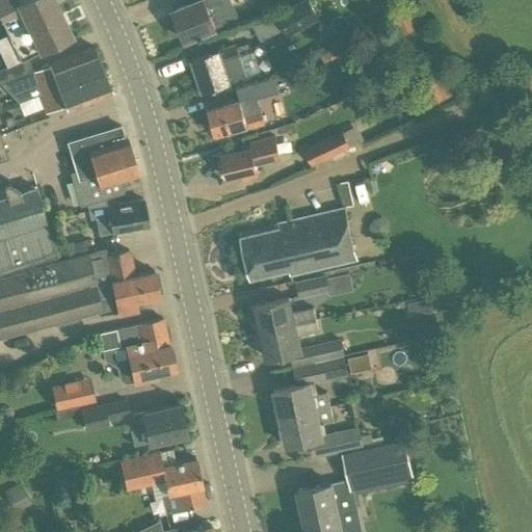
[(72,36),(53,0),(24,0),(18,3),(16,0),(0,0),(0,19),(20,60),(41,50),(41,51),(72,36)]
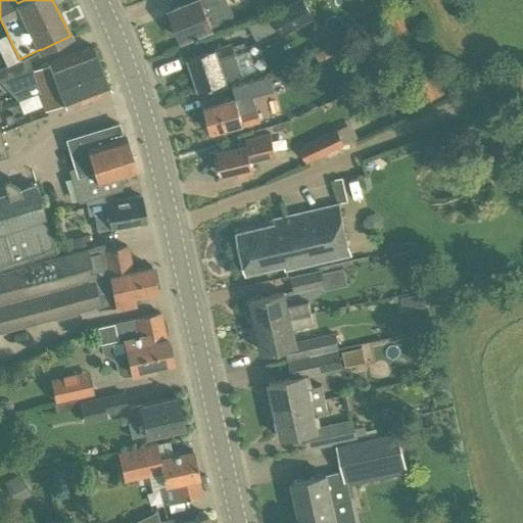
[(223,0),(204,7),(201,0),(195,0),(170,10),(181,39),(211,27),(211,24),(232,15),(225,0),(223,0)]
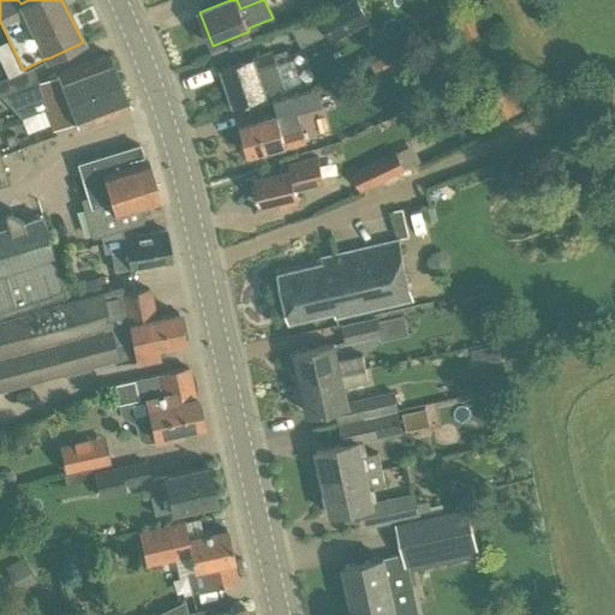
[(357,0),(346,0),(317,17),(318,18),(327,34),(332,42),(369,21),(357,0)]
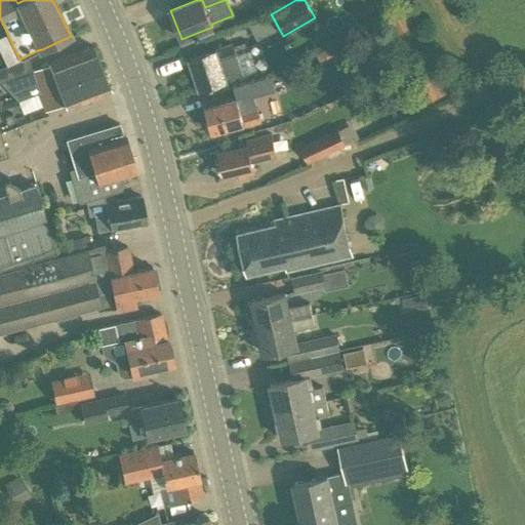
[(242,75),(232,45),(216,50),(216,48),(190,57),(200,88),(242,75)]
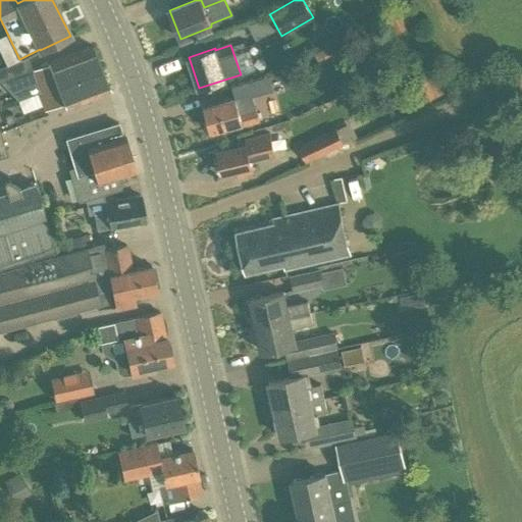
[(49,87),(101,68),(92,47),(49,62),(50,63),(30,71),(41,100),(52,95),(49,87)]
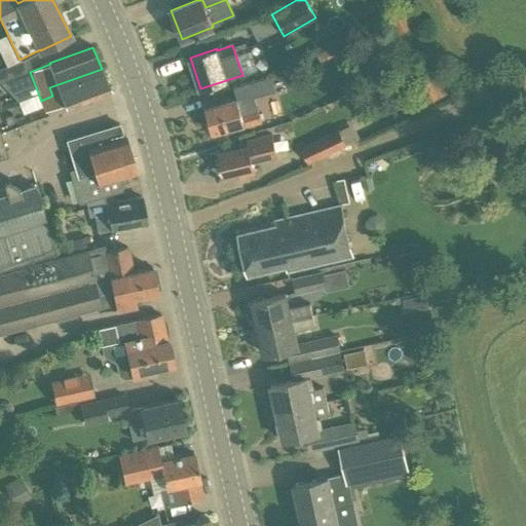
[(5,66),(0,67),(0,82),(10,79),(5,66)]
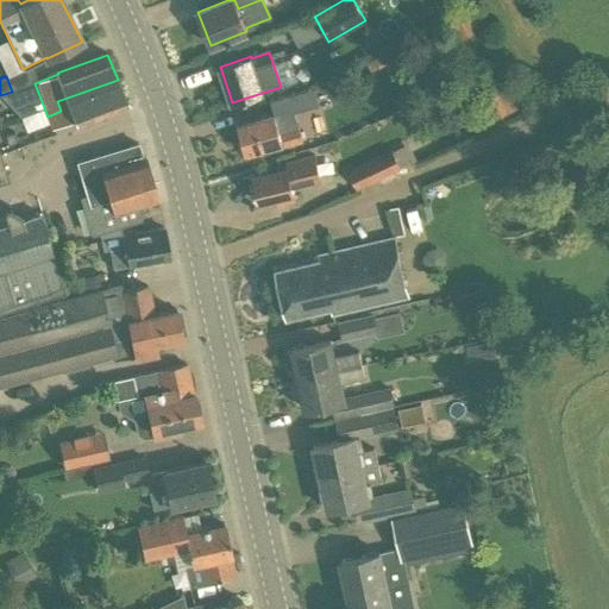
[(126,105),(118,80),(57,101),(61,111),(48,117),(52,129),(74,119),(76,125),(125,106),(126,105)]
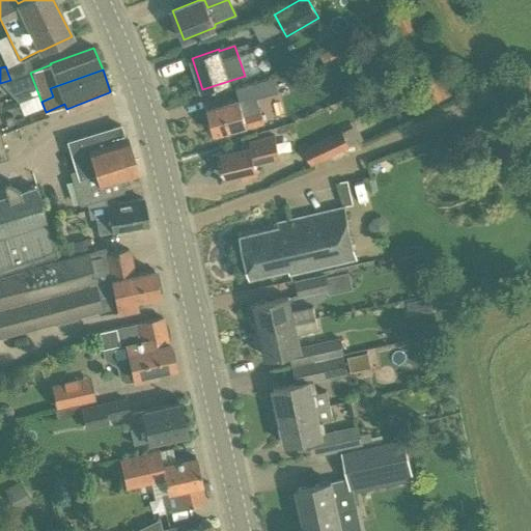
[(274,77),(256,82),(259,93),(260,95),(278,90),(274,77)]
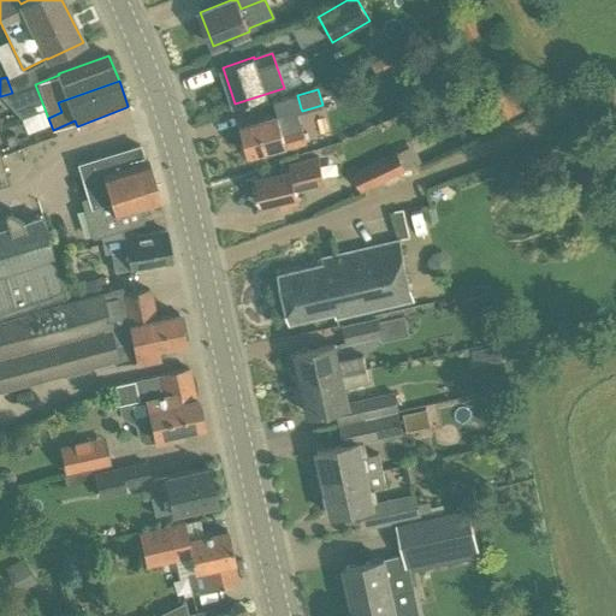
[(491,125),(523,108),(514,89),(485,102),(490,113),(486,114),(491,125)]
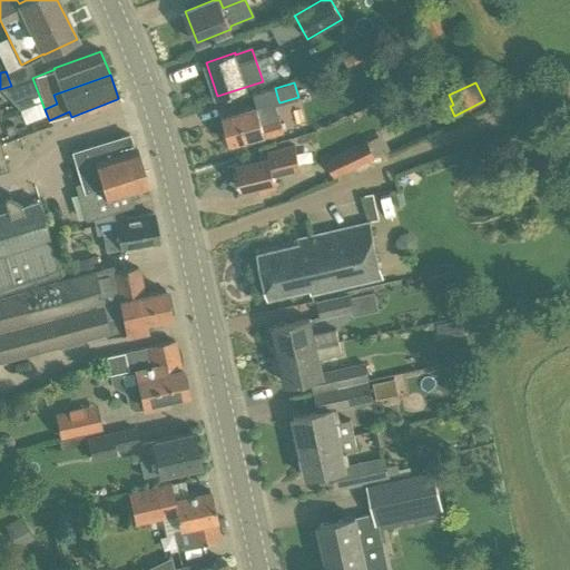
[(283,131),(275,101),(224,115),(232,143),(246,138),(247,141),(283,131)]
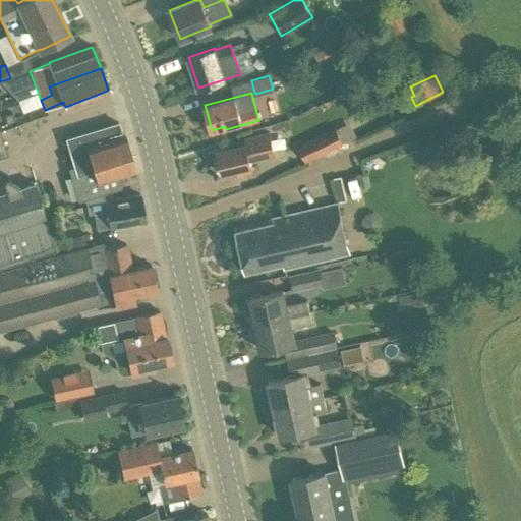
[(81,132),(63,137),(71,168),(68,168),(77,201),(101,194),(122,188),(119,180),(126,178),(125,173),(134,170),(124,133),(121,134),(117,122),(81,132)]
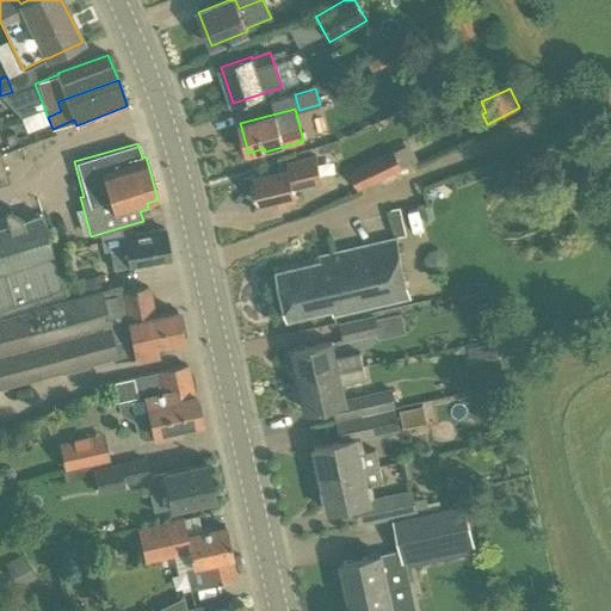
[(417,160),(409,143),(394,150),(394,148),(350,170),(358,189),(380,180),(403,168),(402,166),(417,160)]
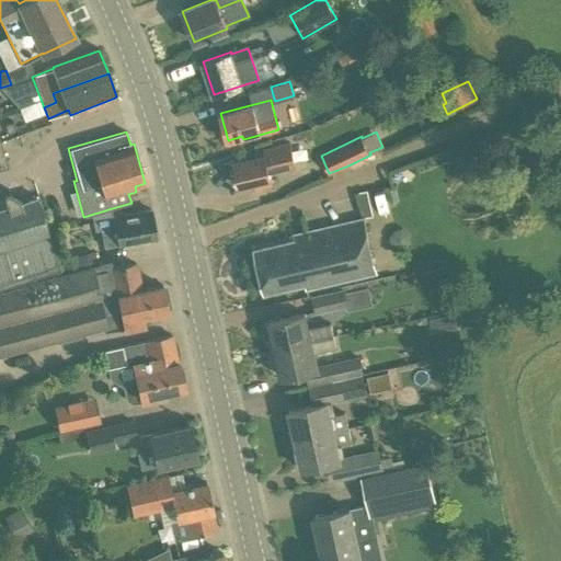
[(263,148),(264,155),(233,162),(239,187),(255,183),(256,187),(272,183),(270,173),(296,167),(290,141),(263,148)]
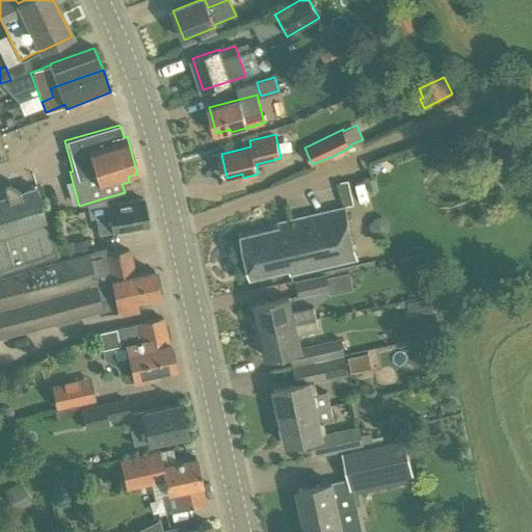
[(19,191),(19,189),(6,183),(3,187),(6,194),(0,196),(0,271),(56,255),(34,186),(19,191)]
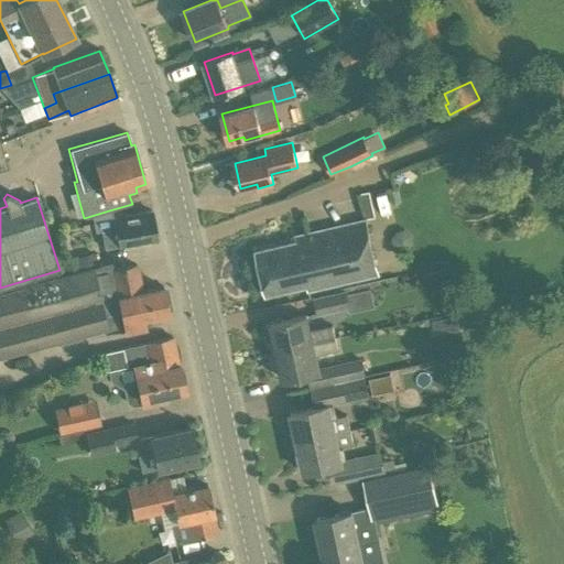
[(118,247),(156,239),(151,209),(112,217),(115,228),(100,230),(102,245),(117,241),(118,247)]
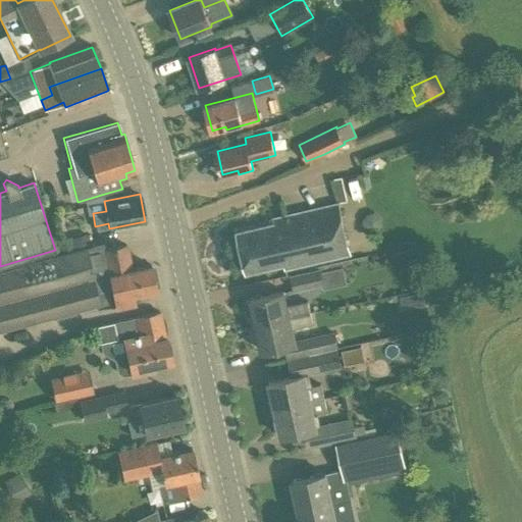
[(285,270),(350,255),(338,202),(273,217),(274,222),(236,231),(246,273),(283,265),(285,270)]
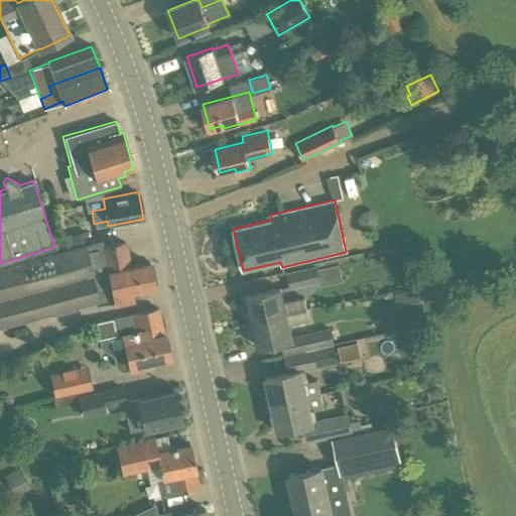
[(86,231),(71,234),(75,247),(81,245),(81,246),(90,244),(86,231)]
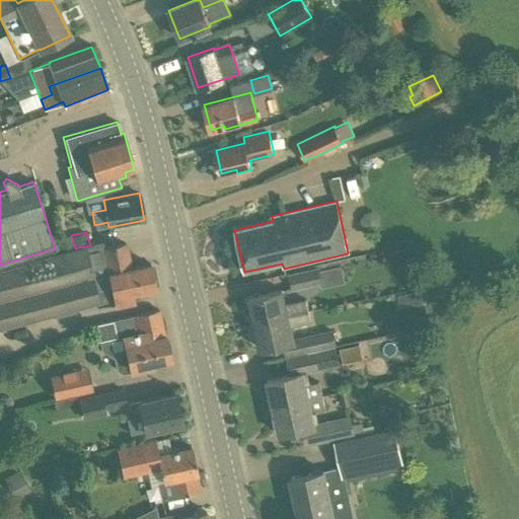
[(75,248),(71,235),(71,234),(58,237),(61,251),(75,248)]
